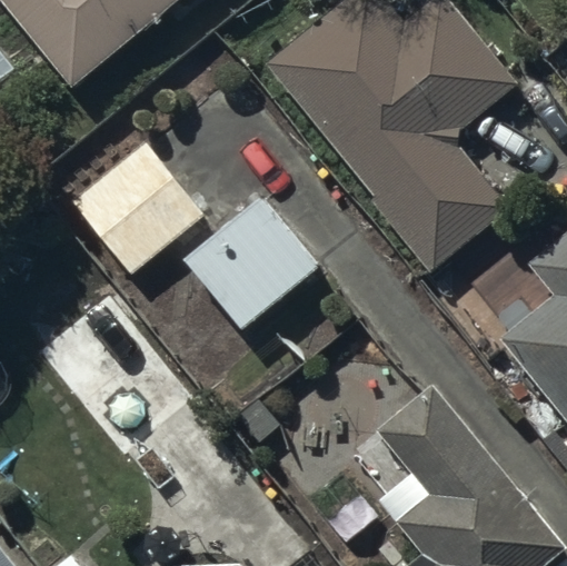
[(1,0),(71,87),(179,0),(1,0)]
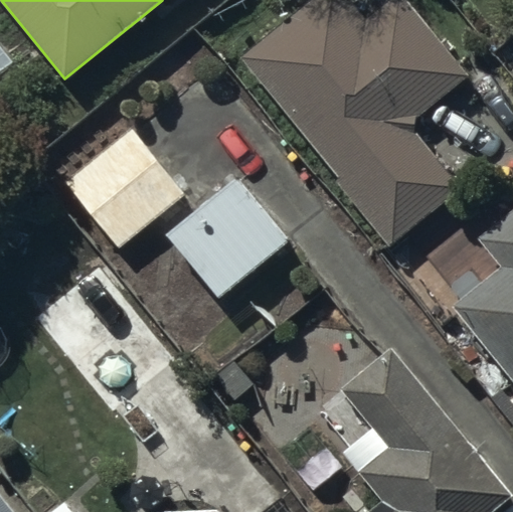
[(310,0),(241,57),(387,246),(461,189),(409,123),(468,77),(407,0),(390,0),(363,21),(346,0),(310,0)]
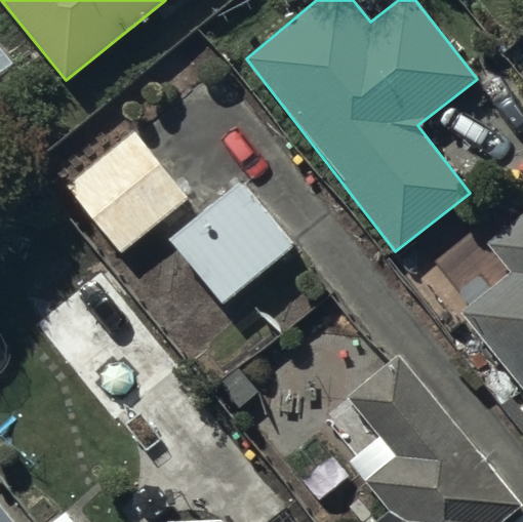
[(188,197),(133,130),(66,186),(120,253),(188,197)]
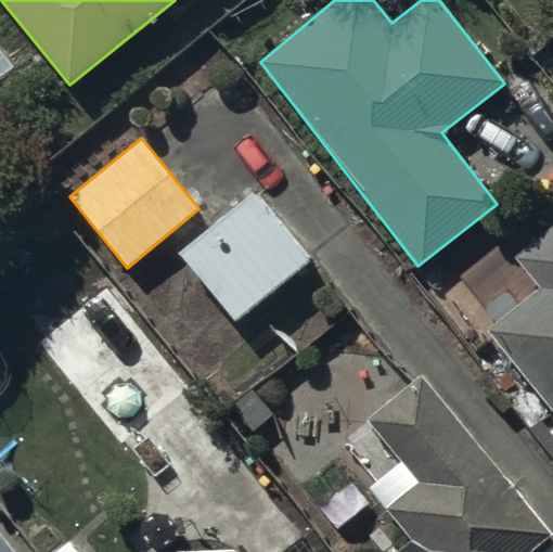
[(311,259),(253,191),(179,254),(236,324),(311,259)]
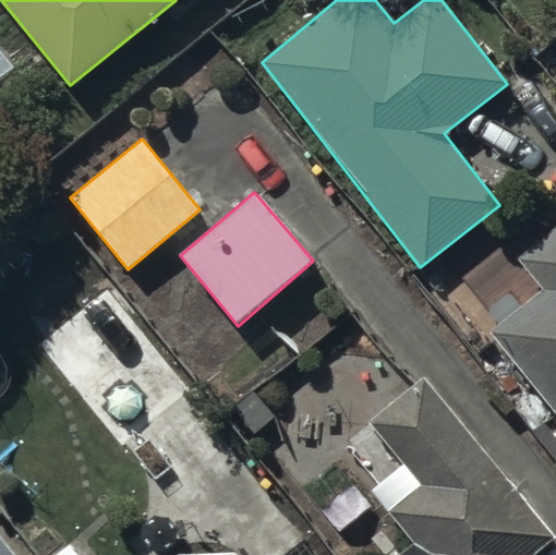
[(543,293),(493,333),(555,412),(555,228),(517,260),(543,293)]
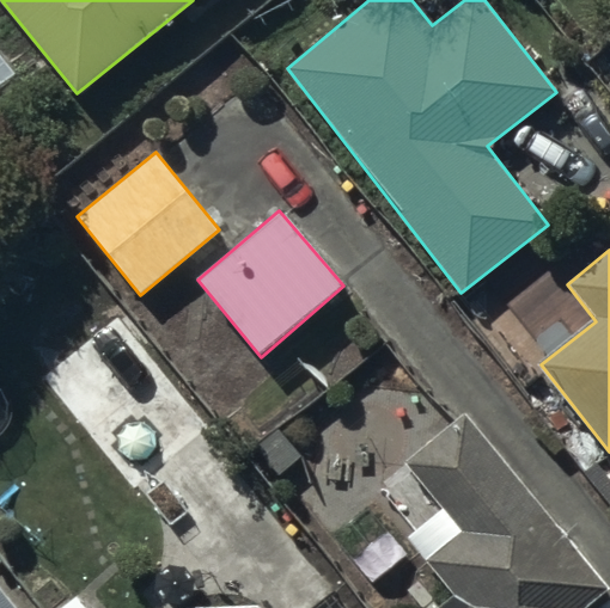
[(126,308),(123,309),(34,378),(129,495),(219,422),(126,308)]
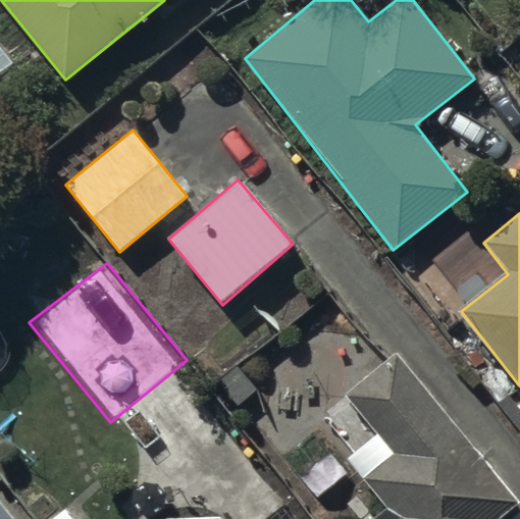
[(387,511),(377,518),(496,518),(497,518),(516,504),(401,356),(348,397),(378,436),(348,460),(387,511)]
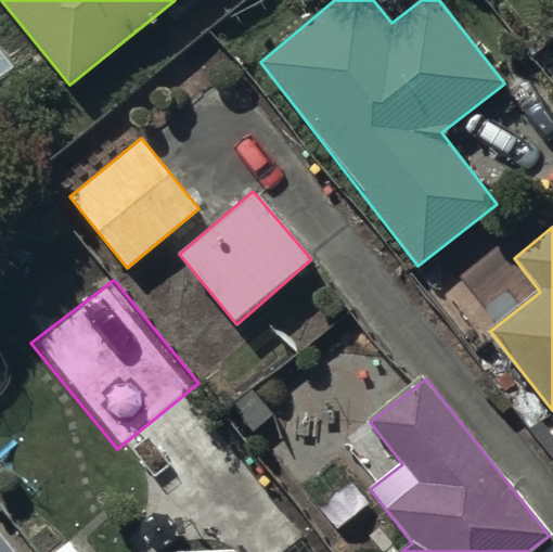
[(0,551),(16,551),(0,530),(0,551)]
